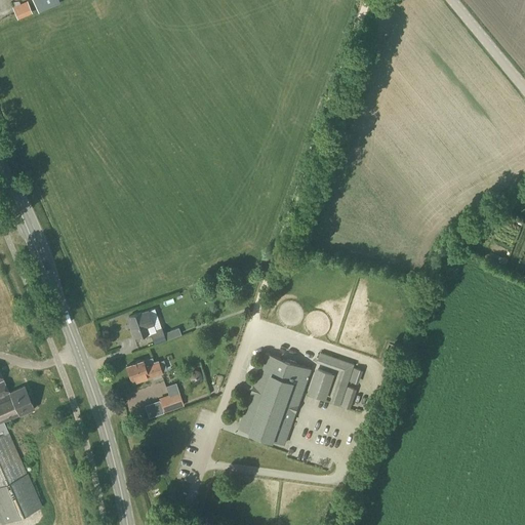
[(33,0),(38,11),(59,3),(57,0),(33,0)]
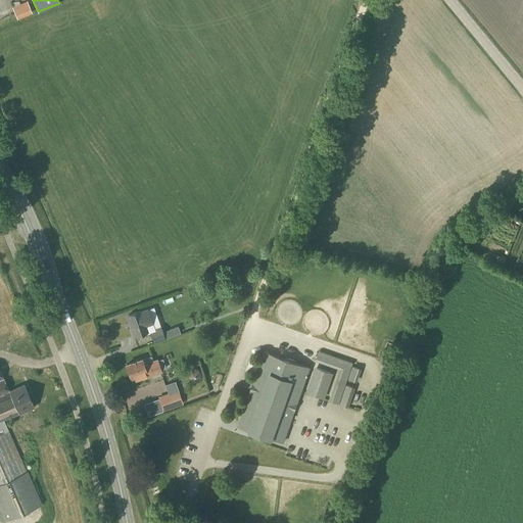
[(16,17),(31,11),(27,2),(12,8),(16,17)]
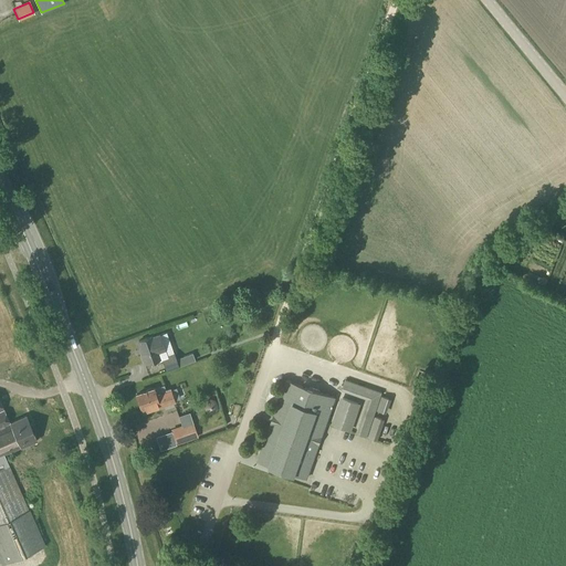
[(500,259),(507,263),(512,257),(503,252),(500,259)]
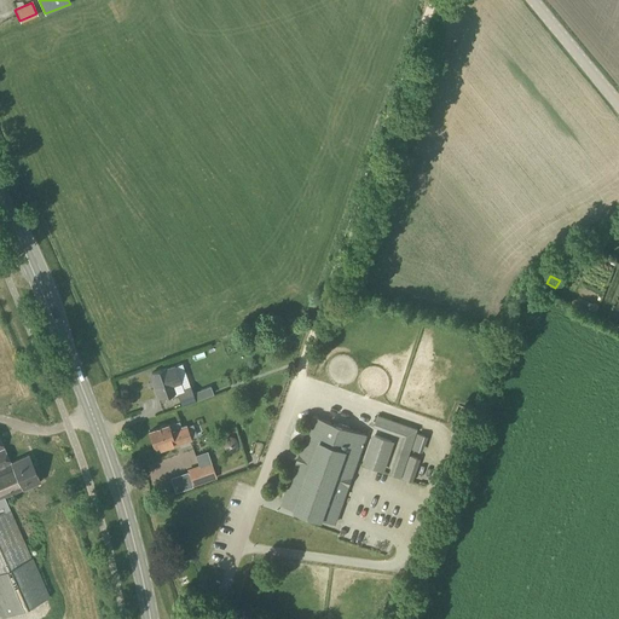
[(157,398),(174,393),(173,386),(181,383),(175,365),(151,374),(156,387),(154,387),(157,398)]
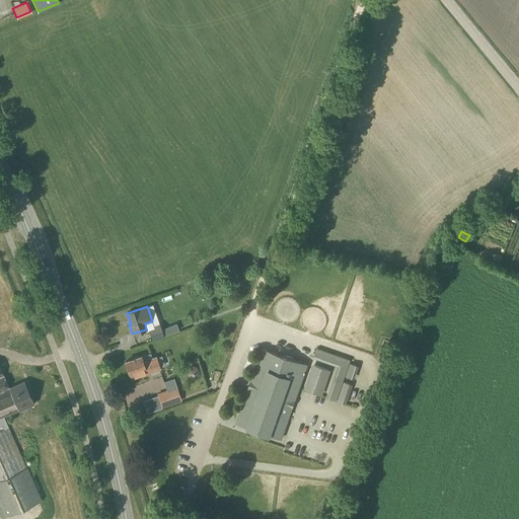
[(176,323),(168,326),(170,334),(178,330),(176,323)]
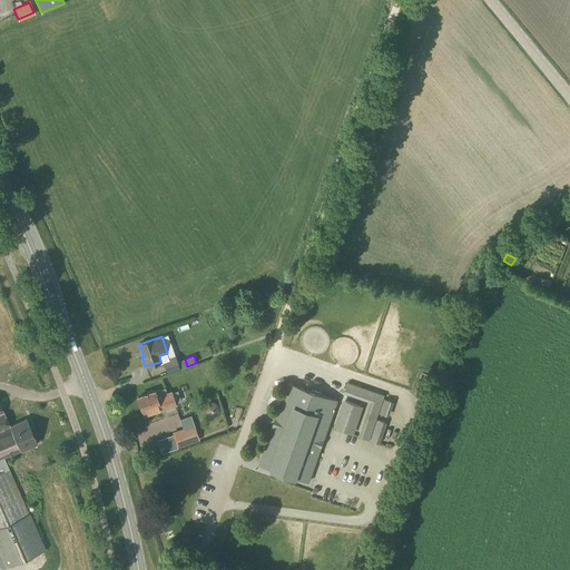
[(168,373),(179,369),(176,356),(164,361),(168,373)]
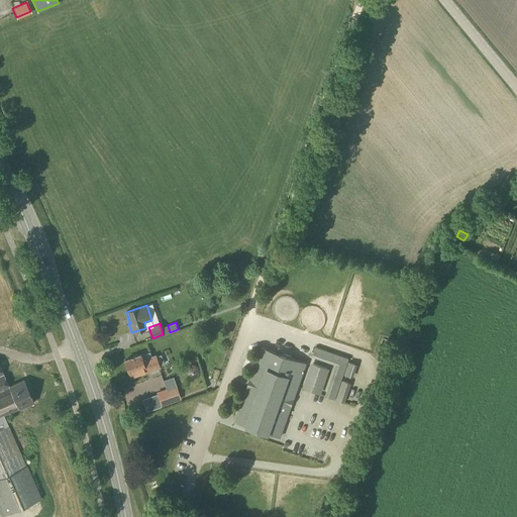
[(334,399),(348,358),(315,347),(312,353),(311,356),(335,365),(335,366),(325,396),(334,399)]
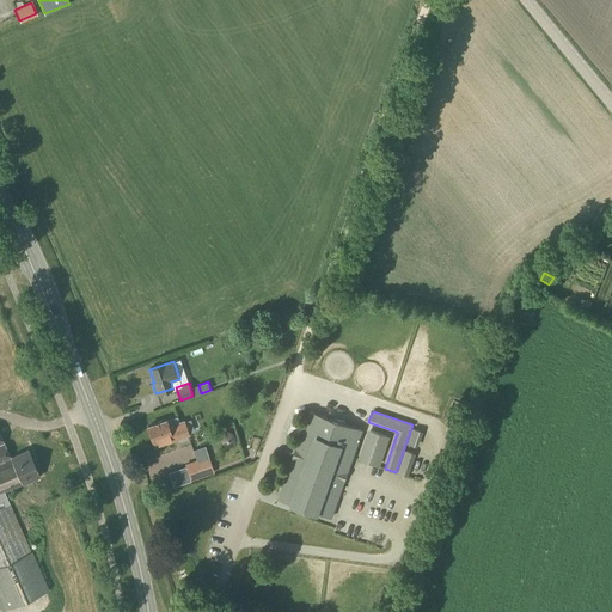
[(331,516),(361,430),(308,412),(279,499),(292,503),(292,505),(305,509),(317,513),(318,512),(331,516)]
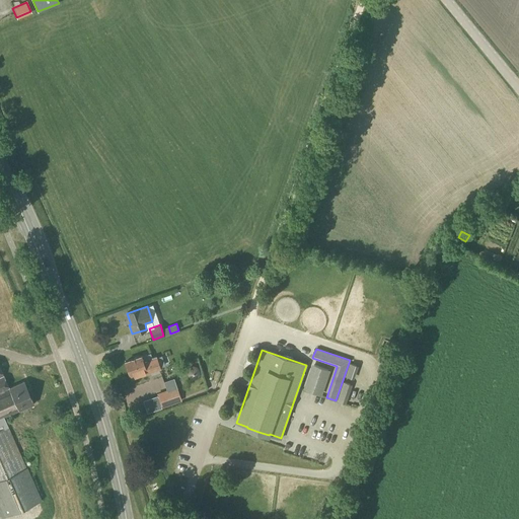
[(150,359),(148,354),(125,363),(129,374),(130,373),(132,378),(159,368),(155,357),(150,359)]
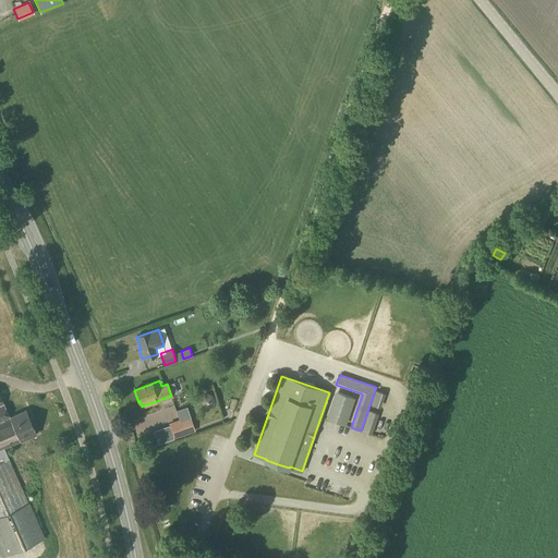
[(385,393),(376,390),(372,404),(380,408),(385,393)]
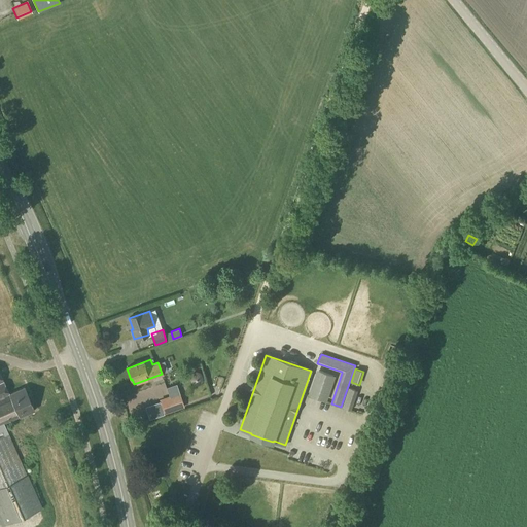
[(326,401),(336,376),(317,370),(308,395),(326,401)]
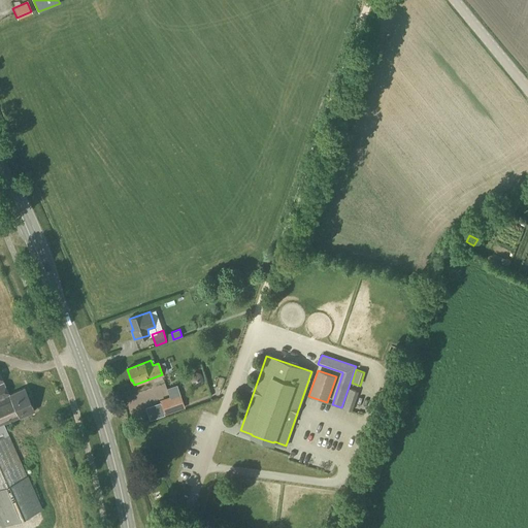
[(199,387),(207,380),(200,371),(192,377),(199,387)]
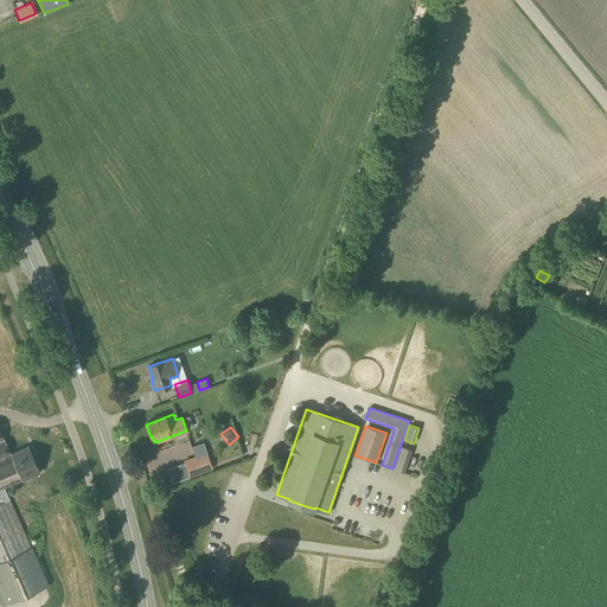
[(10,453),(0,432),(0,600),(2,606),(48,585),(4,487),(39,471),(27,446),(10,453)]
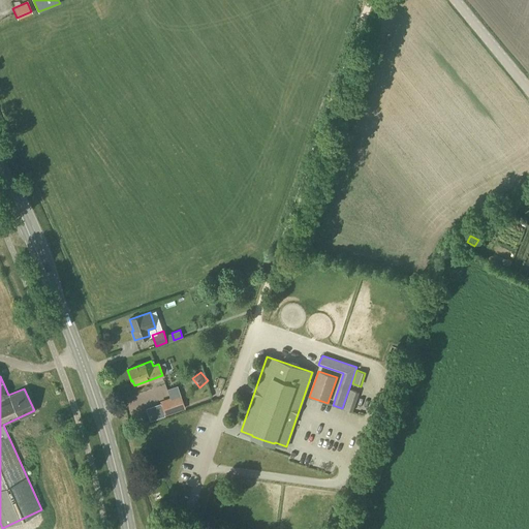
[(352,411),(359,392),(349,390),(343,409),(352,411)]
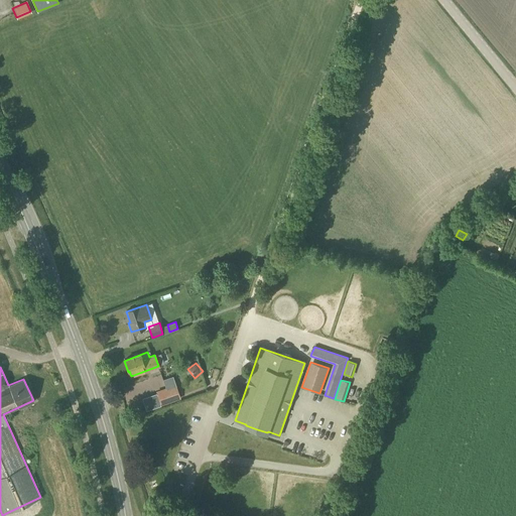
[(161,406),(180,398),(175,384),(156,391),(161,406)]
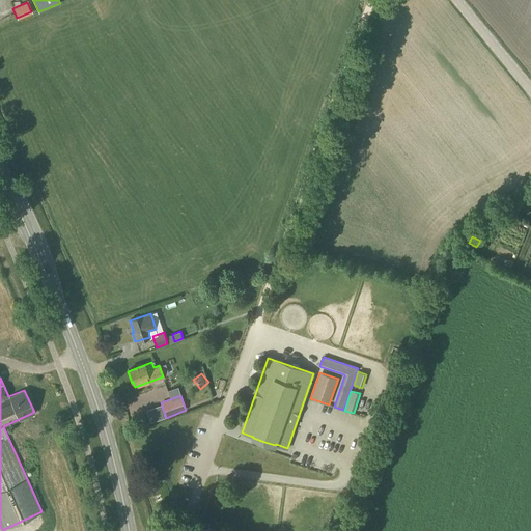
All buildings are outlined.
